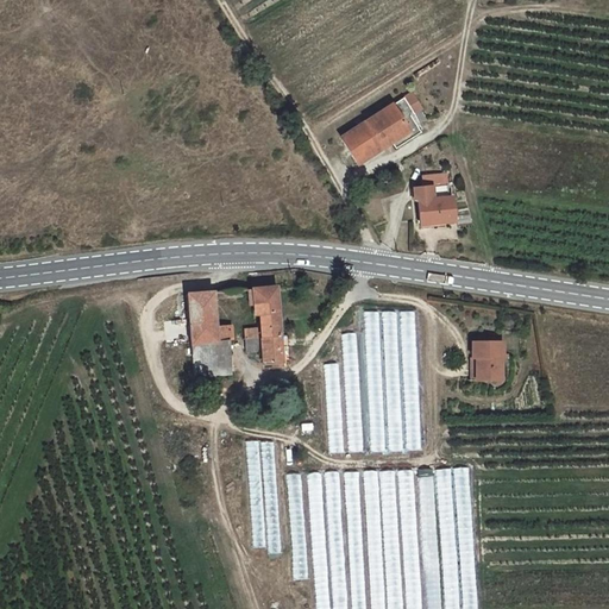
[(390,90),(331,131),(349,156),(405,117),(399,108),(401,106),(390,90)]
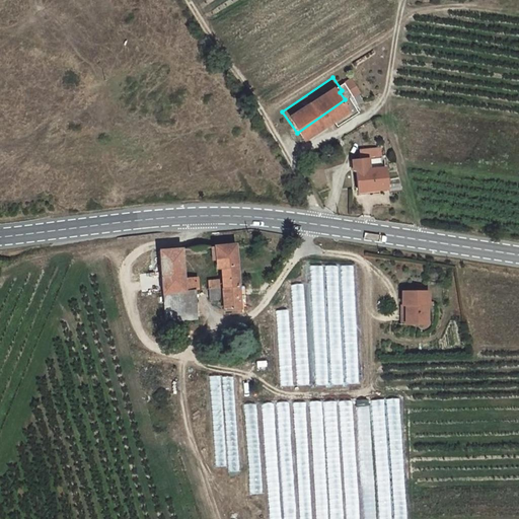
[(363,168),(357,168),(358,188),(372,187),(372,189),(387,189),(386,168),(381,168),(381,157),(370,157),(362,164),(363,168)]
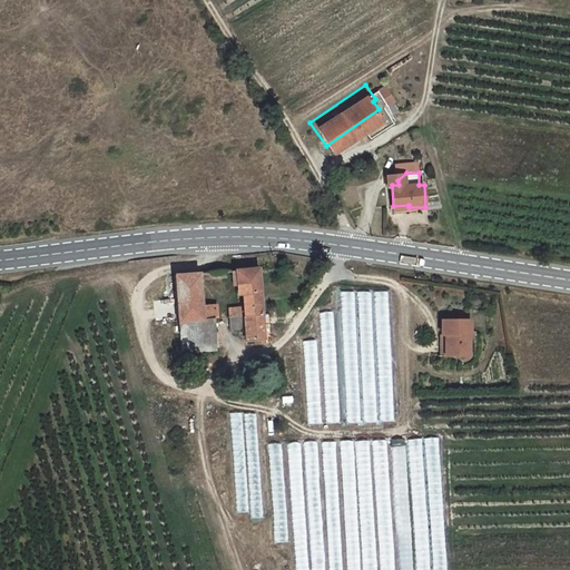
[(243,284),(244,314),(244,326),(244,338),(263,337),(259,269),(238,271),(238,284),(243,284)]
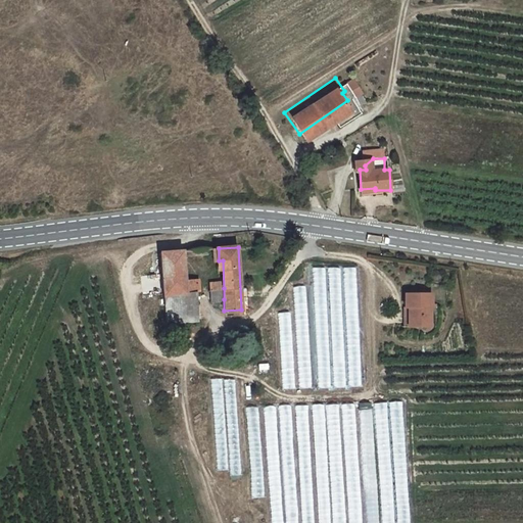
[(193,249),(161,252),(164,296),(187,295),(186,282),(185,256),(194,256),(193,249)]
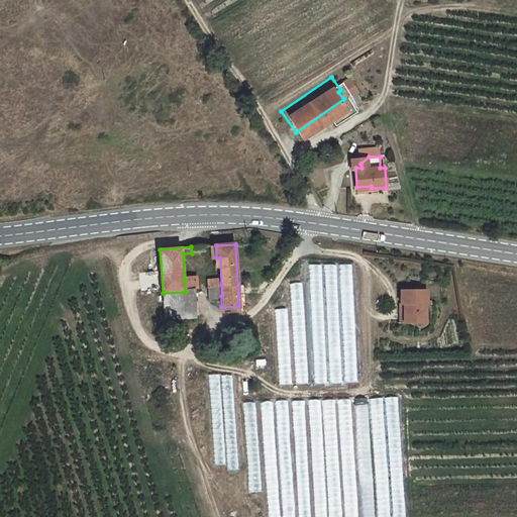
[(342,383),(337,264),(309,266),(314,384),(342,383)]
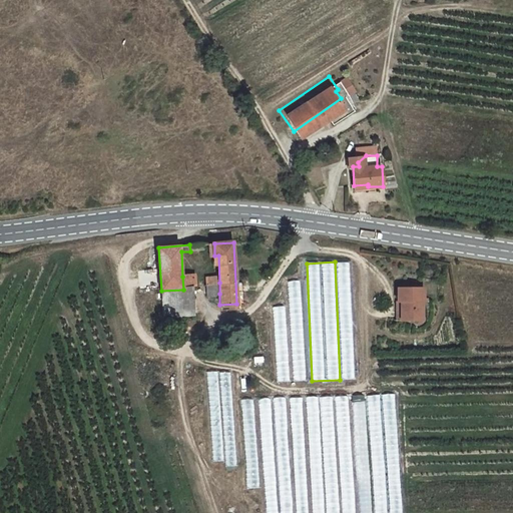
[(337,263),(343,380),(355,379),(350,262),(337,263)]
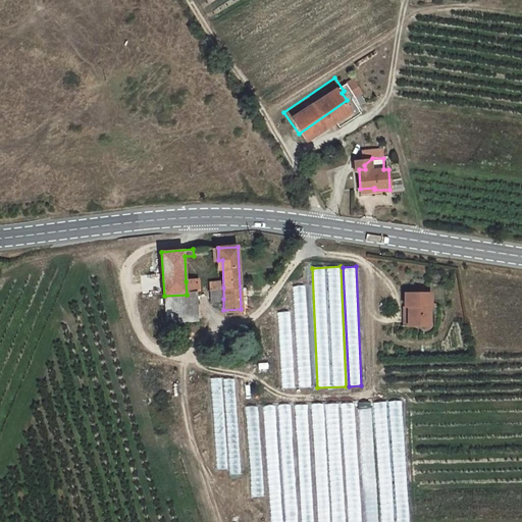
[(199,280),(186,281),(187,295),(199,293),(199,280)]
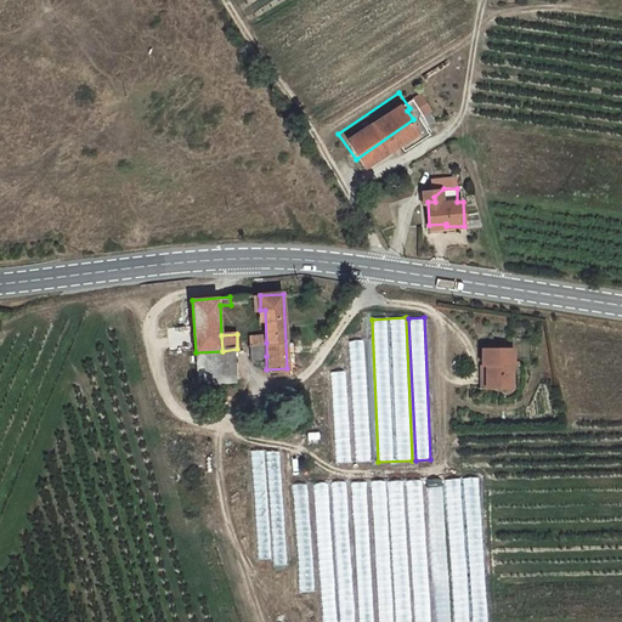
[(266,356),(266,343),(253,345),(254,356),(266,356)]
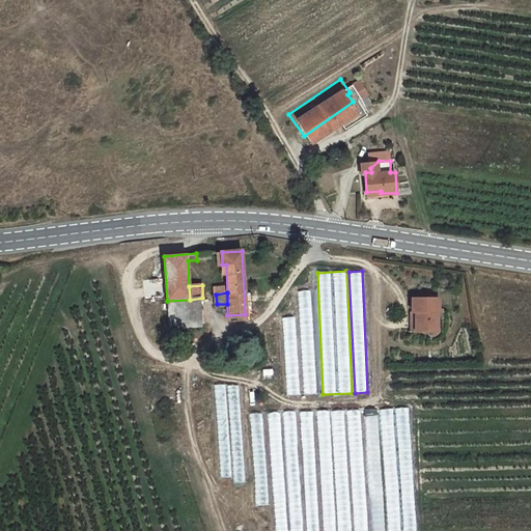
[(437,296),(411,297),(411,310),(414,310),(414,329),(437,328),(436,307),(437,307),(437,296)]
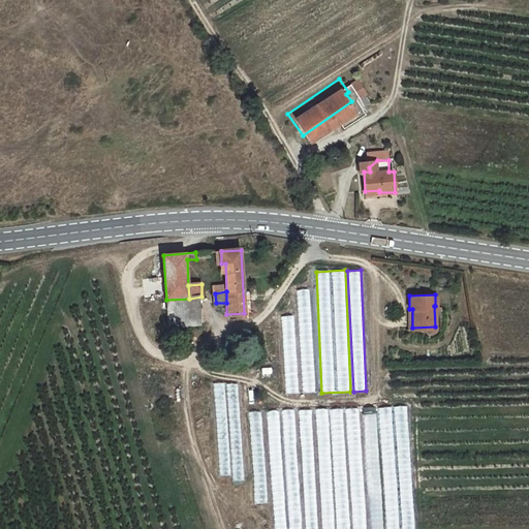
[(285,394),(299,394),(294,315),(281,316),(285,394)]
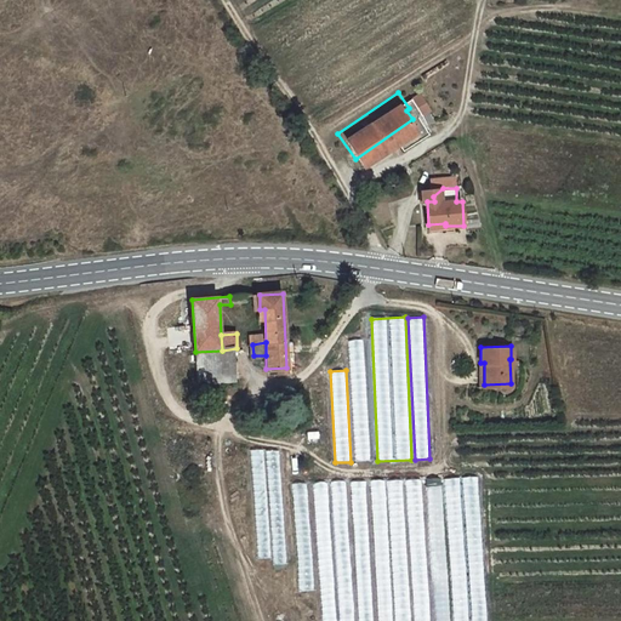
[(449,620),(442,478),(426,479),(432,620),(449,620)]
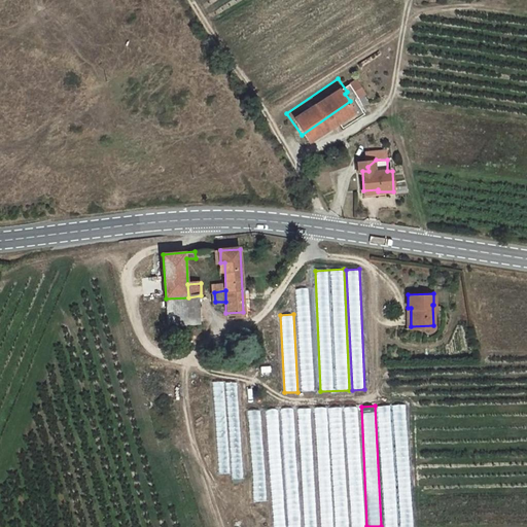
[(315,409),(320,526),(364,526),(359,407),(343,408),(343,407),(315,409)]
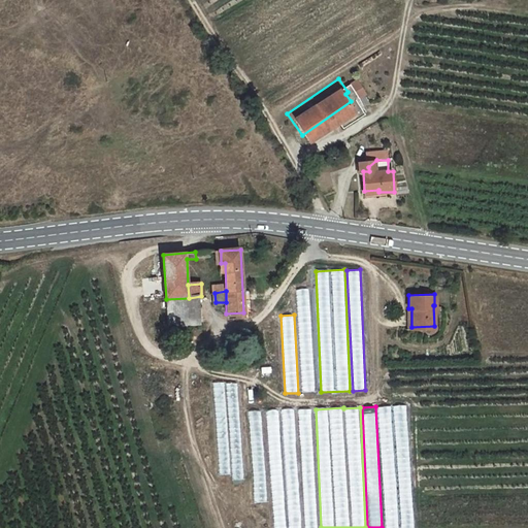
[(300,527),(295,409),(282,409),(284,464),(270,464),(273,527),(300,527)]
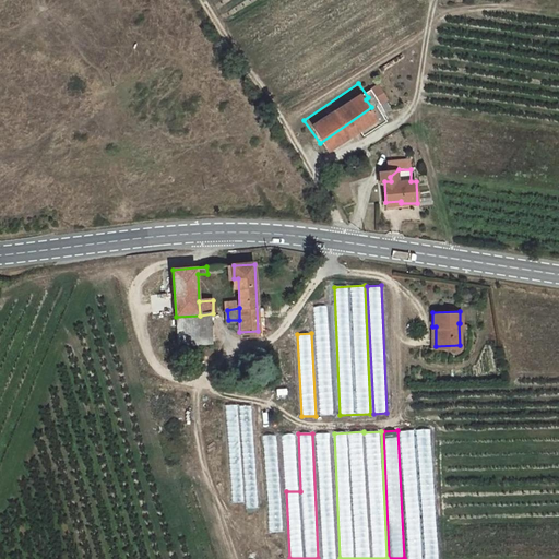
[(322,558),(336,558),(330,433),(316,433),(322,558)]
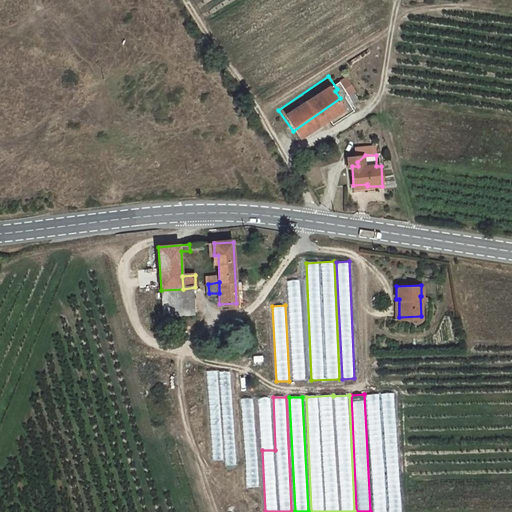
[(271,399),(261,399),(260,420),(270,420),(271,399)]
